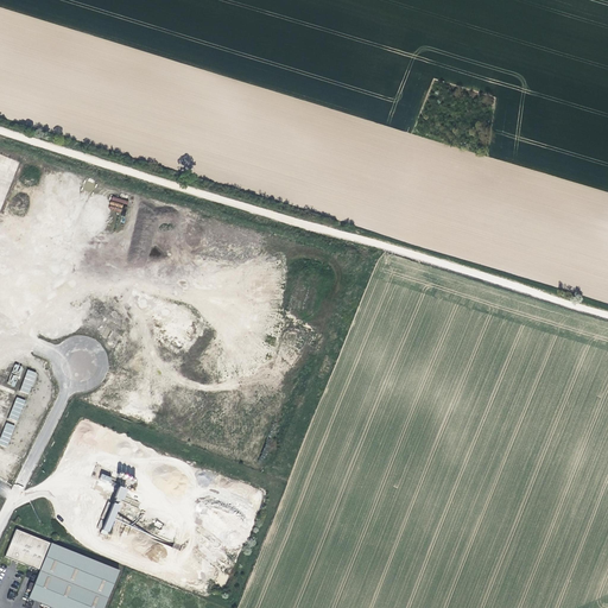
[(87,179),(83,189),(92,192),(95,183),(87,179)]
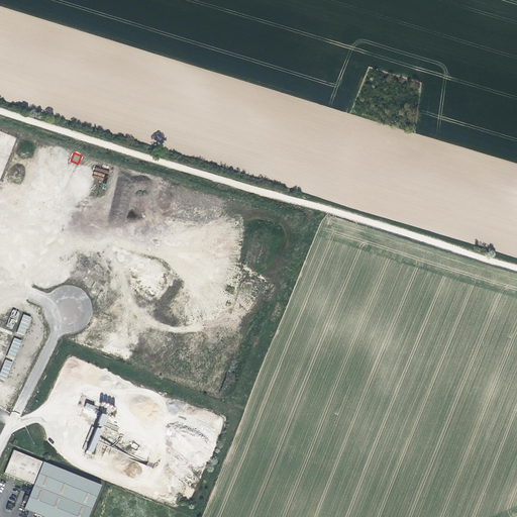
[(16,319),(19,312),(13,309),(10,316),(16,319)]
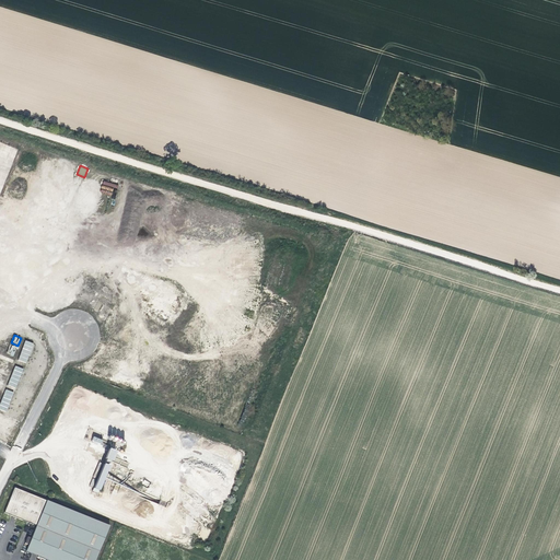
[(24,340),(19,361),(27,363),(33,342),(24,340)]
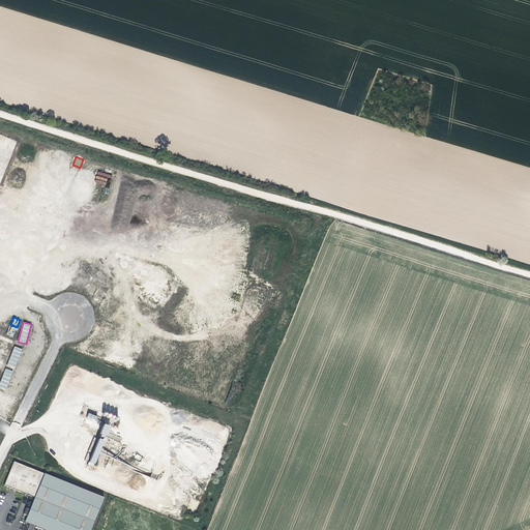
[(9,326),(6,334),(12,336),(16,328),(9,326)]
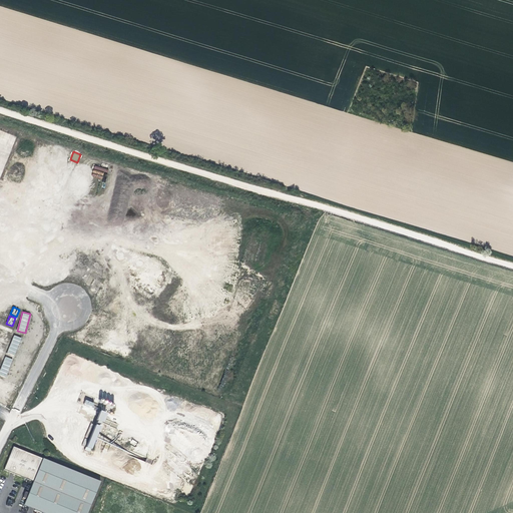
[(7,353),(15,356),(22,338),(14,335),(7,353)]
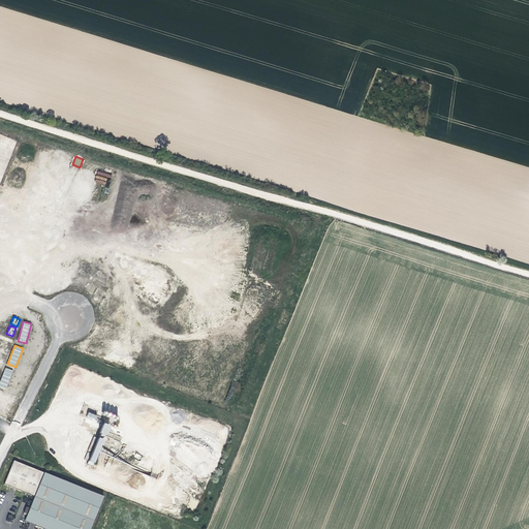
[(5,368),(0,381),(0,386),(6,390),(13,371),(5,368)]
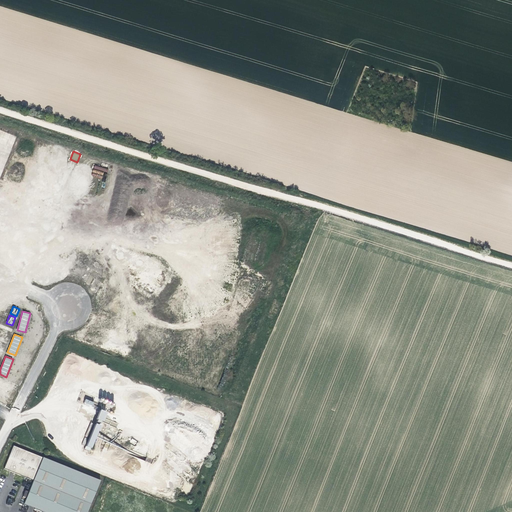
[(92,452),(106,411),(101,409),(96,422),(95,422),(86,449),(92,452)]
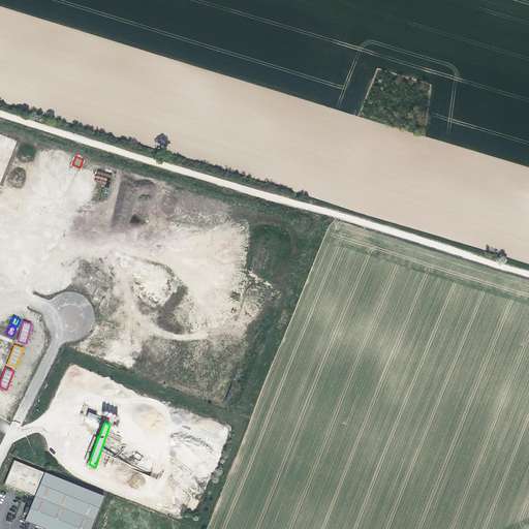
[(41,528),(89,528),(102,498),(12,461),(3,486),(33,497),(23,521),(41,528)]
